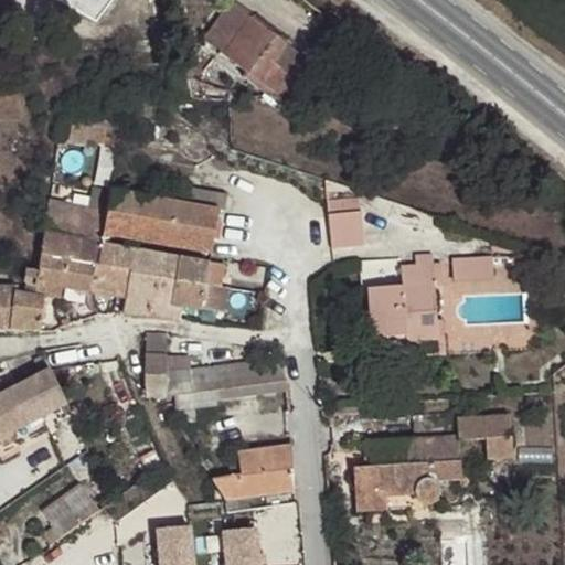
[(274,63),(286,45),(231,3),(203,40),(246,73),(243,77),(264,94),(260,98),(289,120),(298,110),(295,106),(308,88),(274,63)]
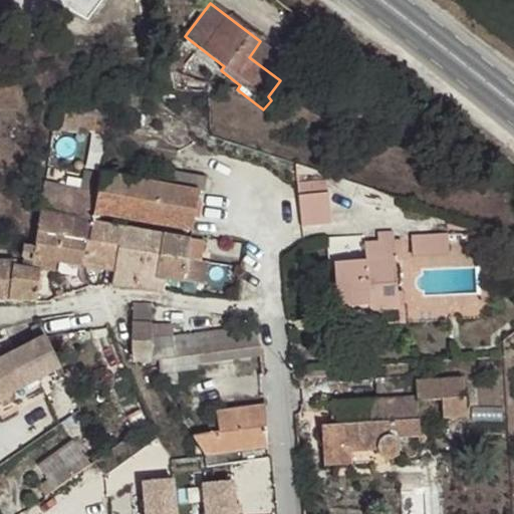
[(291,65),(260,41),(249,57),(280,80),(291,65)]
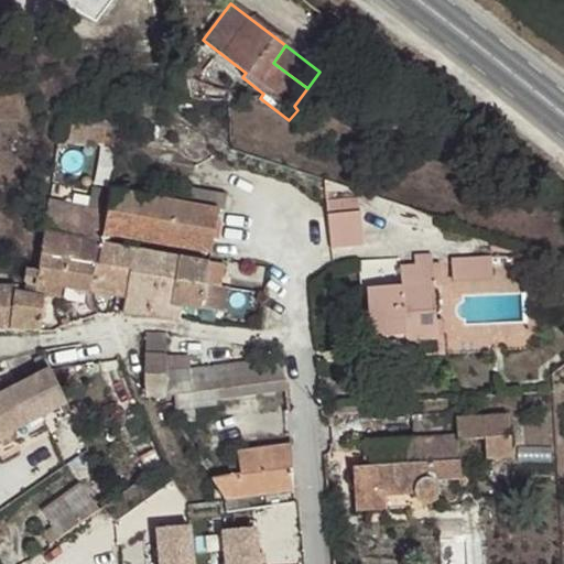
[(174,68),(175,80),(188,80),(193,80),(191,65),(174,68)]
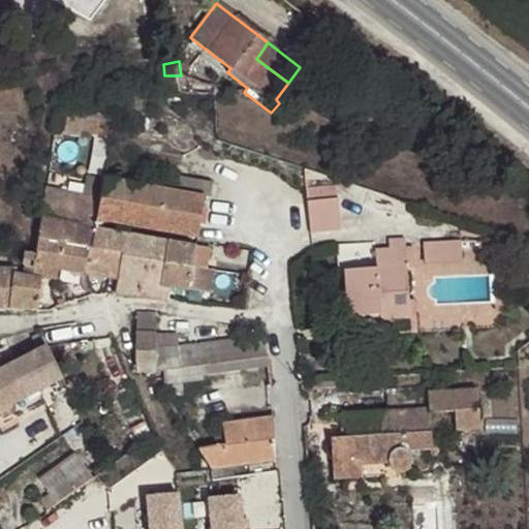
[(177,75),(164,75),(167,93),(180,93),(177,75)]
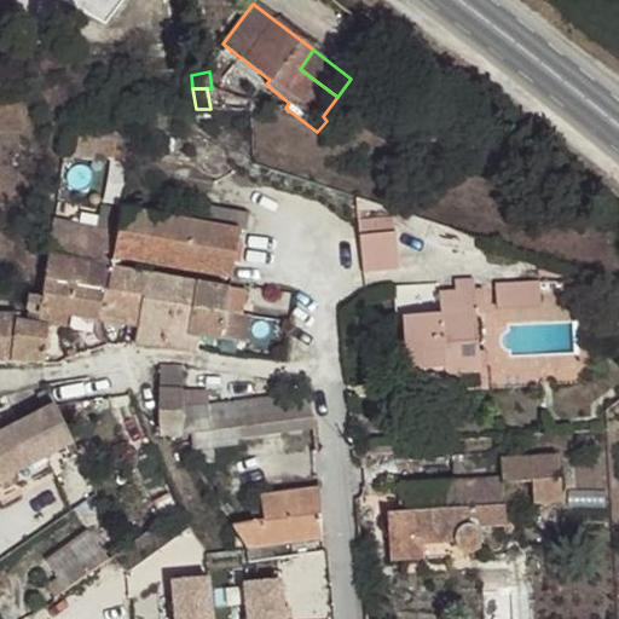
[(134,155),(136,133),(67,125),(63,151),(98,155),(99,150),(134,155)]
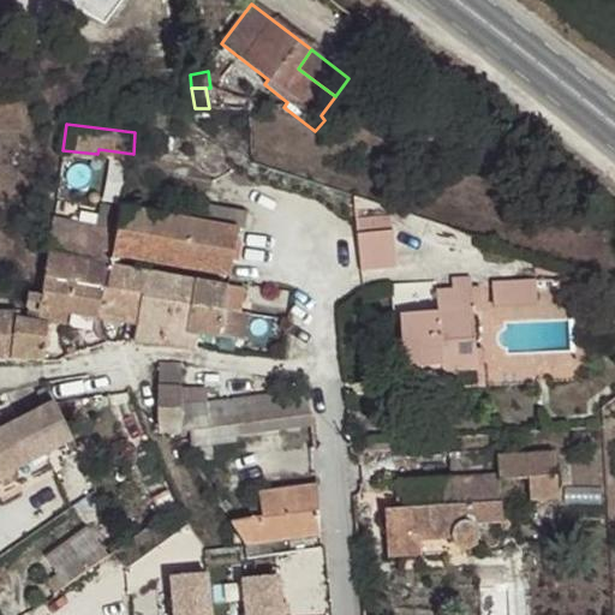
[(207,221),(121,207),(115,231),(112,257),(227,276),(238,227),(244,228),(246,213),(209,206),(207,221)]
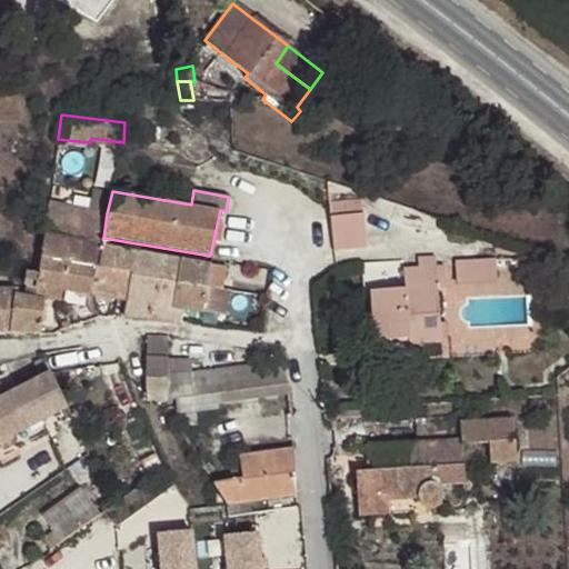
[(103,238),(107,213),(65,207),(62,217),(48,213),(42,252),(39,273),(27,271),(23,286),(28,289),(36,290),(36,298),(46,299),(60,300),(62,289),(92,295),(96,269),(99,268),(102,247),(103,238)]
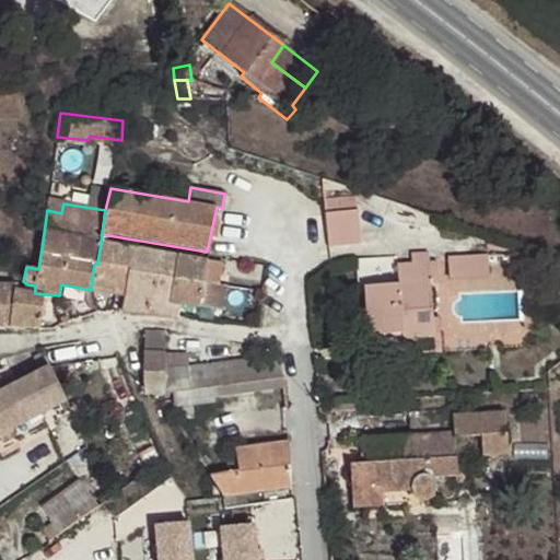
[(326,214),(328,246),(361,245),(359,211),(326,214)]
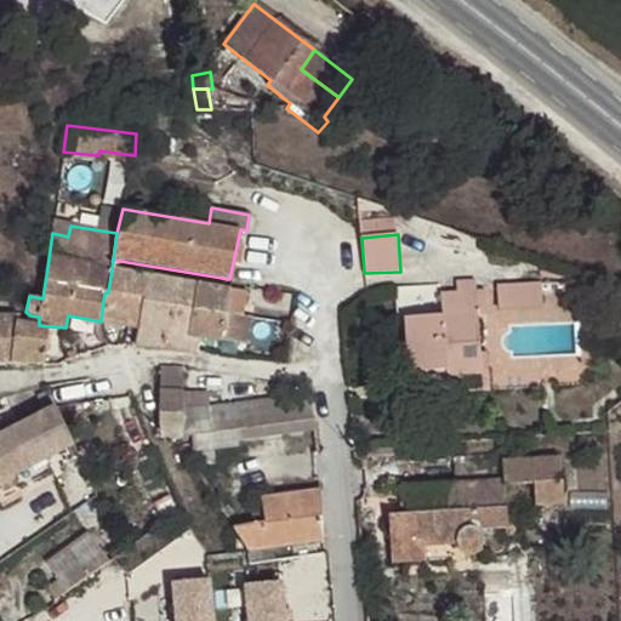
[(227,289),(112,269),(108,292),(104,294),(101,322),(136,328),(135,346),(197,353),(198,339),(246,346),(251,315),(224,312),(227,289)]
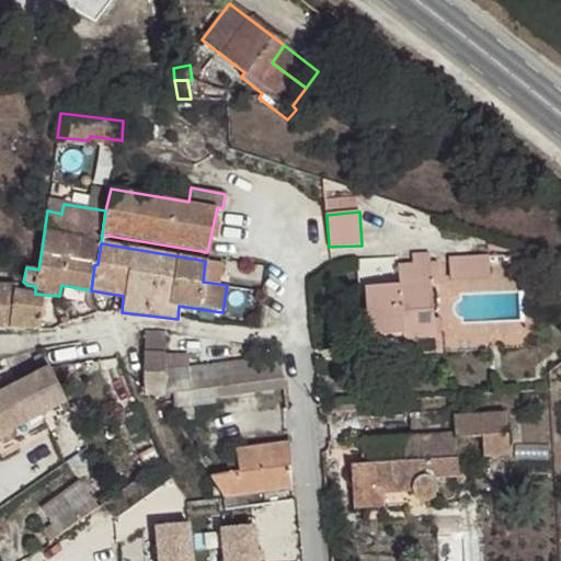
[(412,265),(430,263),(428,253),(412,254),(412,265)]
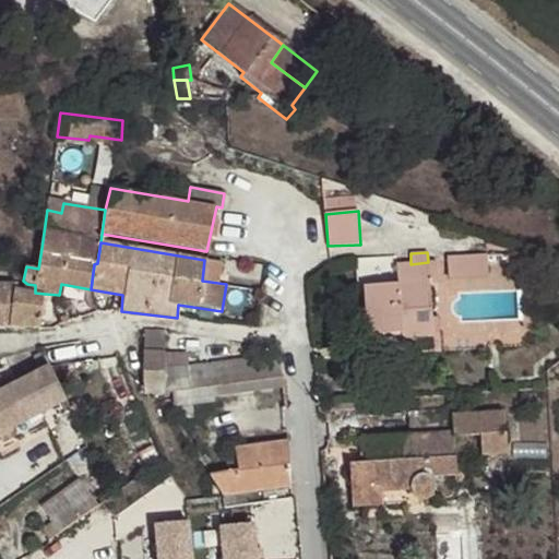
[(491,287),(490,252),(447,254),(449,289),(491,287)]
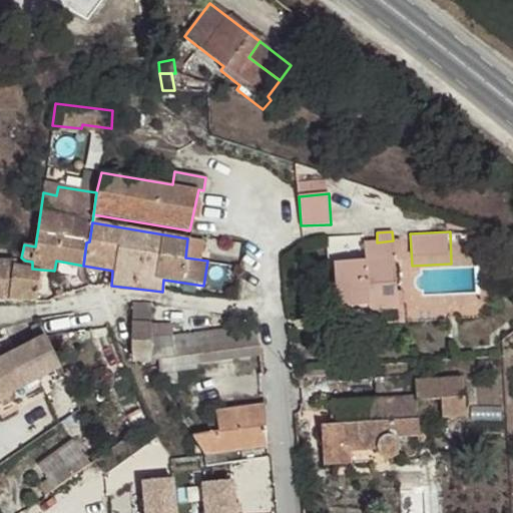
[(400,241),(393,240),(377,242),(364,243),(366,261),(334,263),(339,309),(368,307),(369,312),(397,310),(393,252),(400,251),(400,241)]
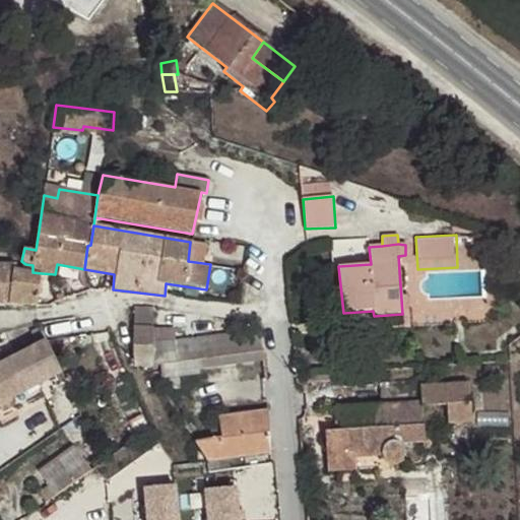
[(0,303),(37,305),(42,273),(33,272),(16,269),(15,264),(0,263),(0,303)]
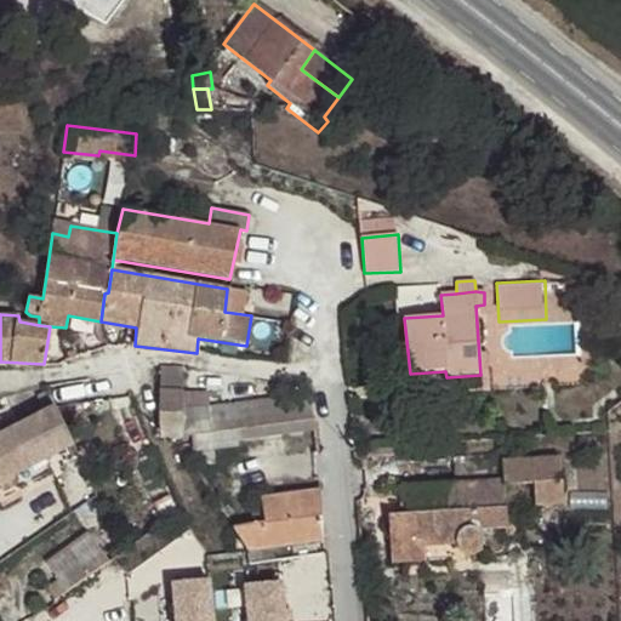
[(238,440),(317,429),(305,394),(209,408),(206,392),(184,394),(183,366),(161,366),(159,392),(161,439),(191,438),(194,462),(215,461),(214,450),(239,446),(238,440)]
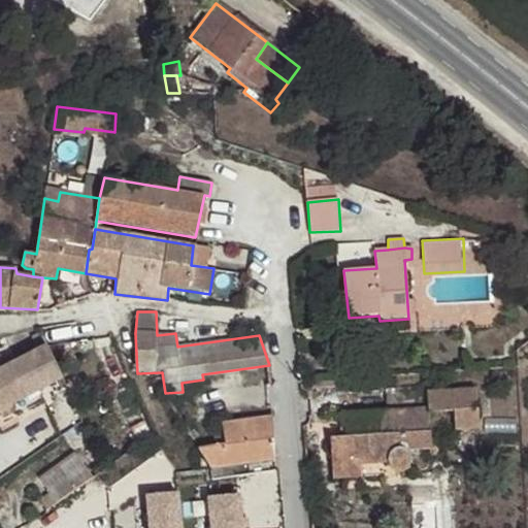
[(48,349),(46,344),(0,368),(0,410),(62,377),(48,349)]
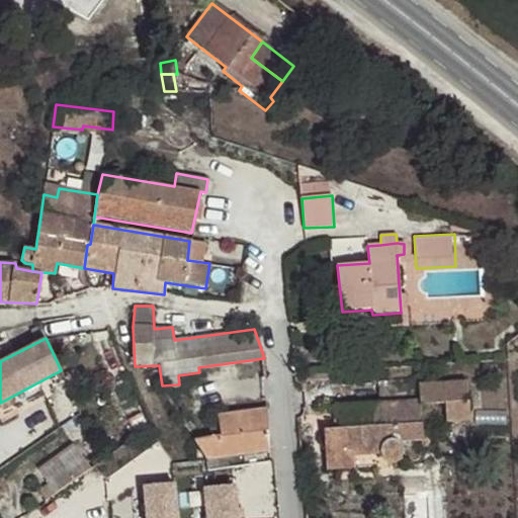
[(353,449),(354,456),(379,454),(382,457),(385,460),(393,462),(399,459),(401,453),(400,447),(397,442),(424,440),(420,405),(444,403),(446,423),(469,421),(466,380),(419,384),(418,379),(378,383),(380,402),(332,406),(333,420),(338,420),(339,429),(334,428),(323,430),(325,451),(353,449)]
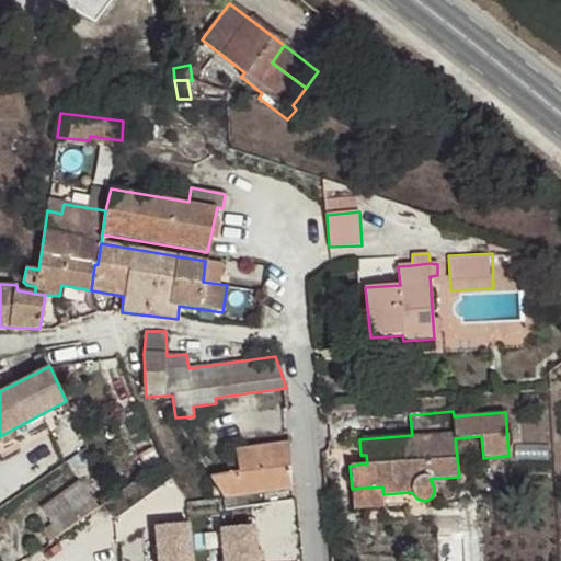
[(221,497),(292,489),(287,443),(236,449),(237,457),(226,458),(228,473),(208,476),(221,497)]
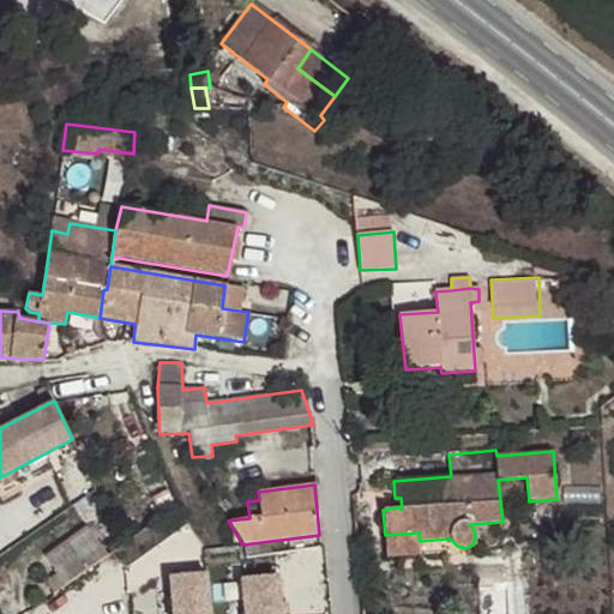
[(55,593),(107,555),(86,528),(47,557),(58,575),(48,583),(55,593)]
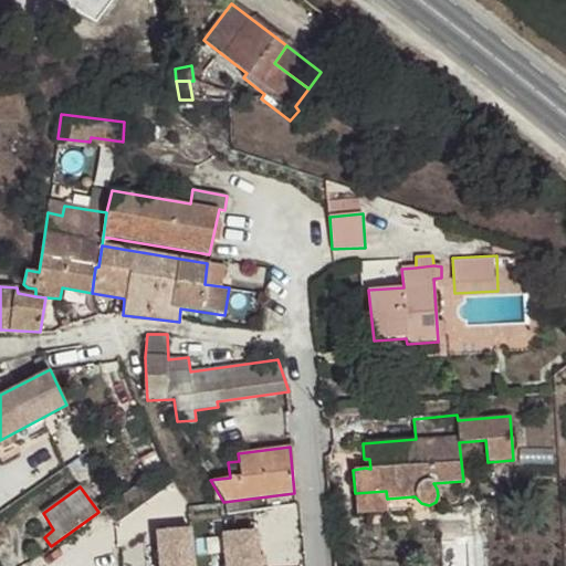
[(387,512),(387,499),(386,491),(355,493),(357,513),(387,512)]
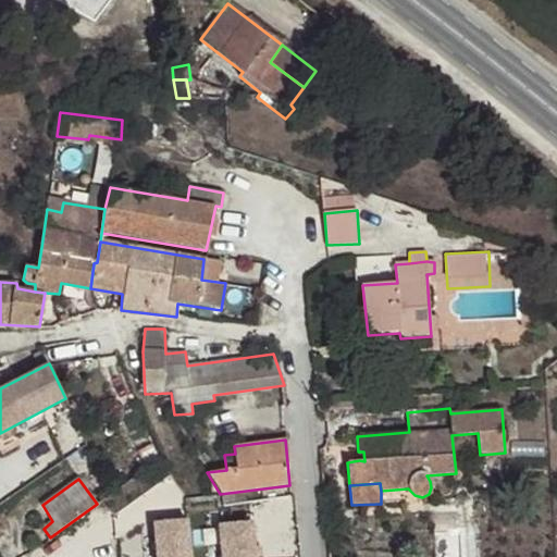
[(185,556),(183,520),(139,523),(140,556),(185,556)]
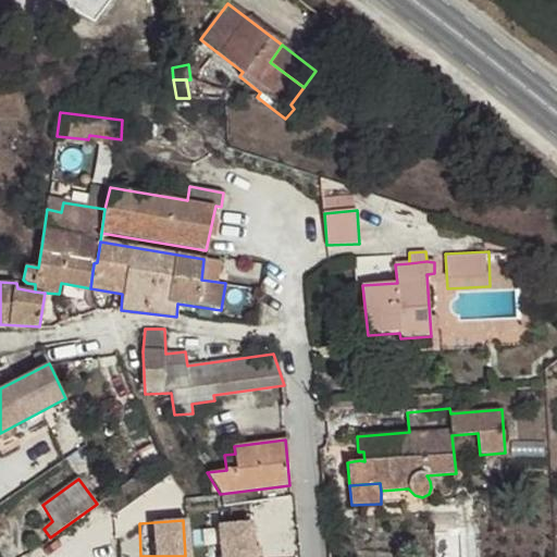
[(249,556),(248,523),(203,527),(206,556),(249,556)]
